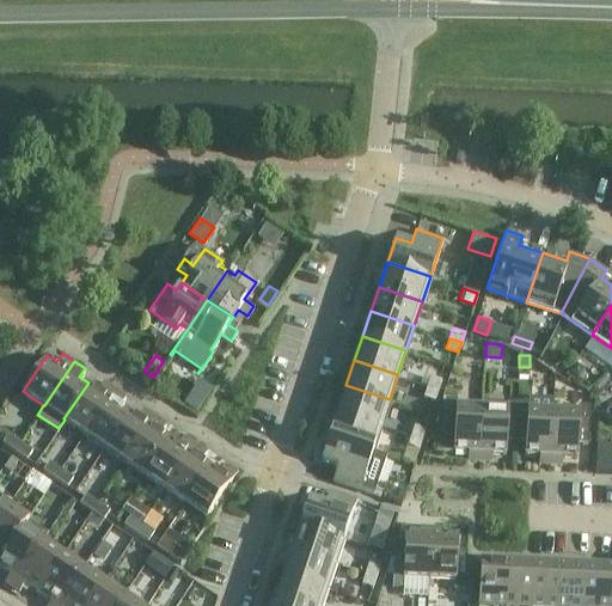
[(576,361),(570,369),(579,375),(582,369),(582,366),(576,361)]
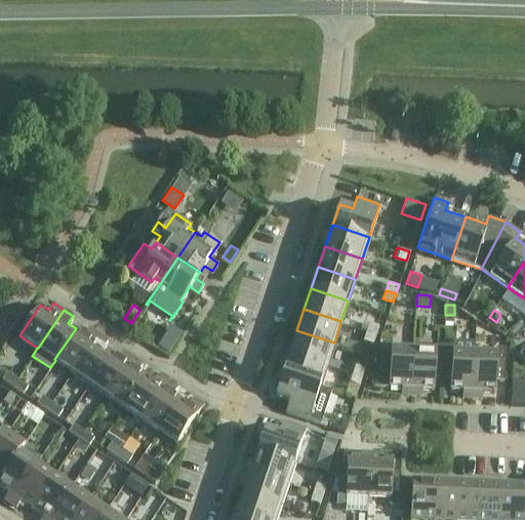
[(378,324),(369,321),(366,329),(375,333),(378,324)]
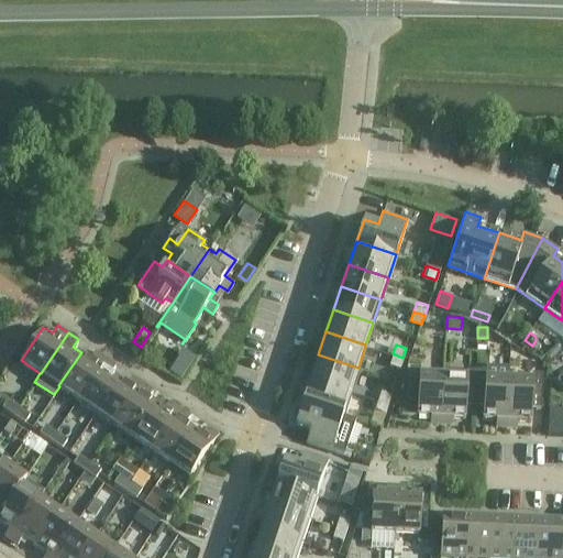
[(77,398),(94,374),(105,357),(95,350),(89,358),(81,352),(58,385),(59,386),(77,398)]
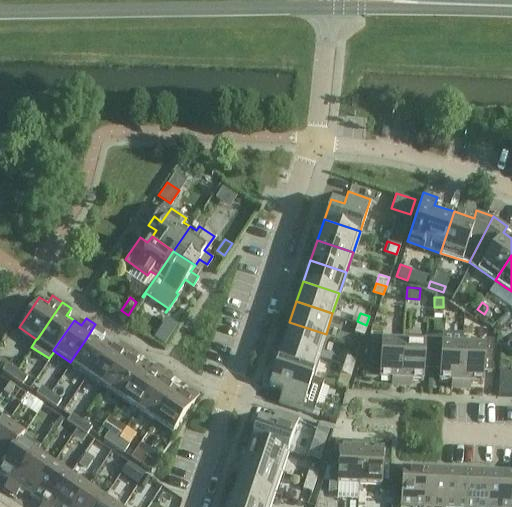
[(366,325),(357,321),(354,330),(363,333),(366,325)]
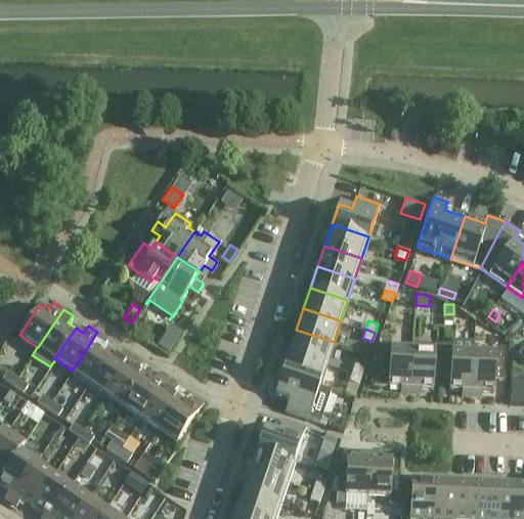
[(290,350),(326,362),(334,342),(296,330),(290,350)]
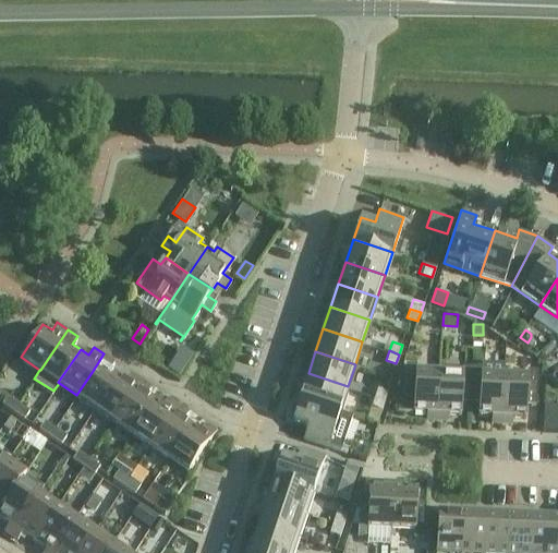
[(95,407),(118,374),(109,369),(114,361),(104,353),(93,371),(76,395),(95,407)]
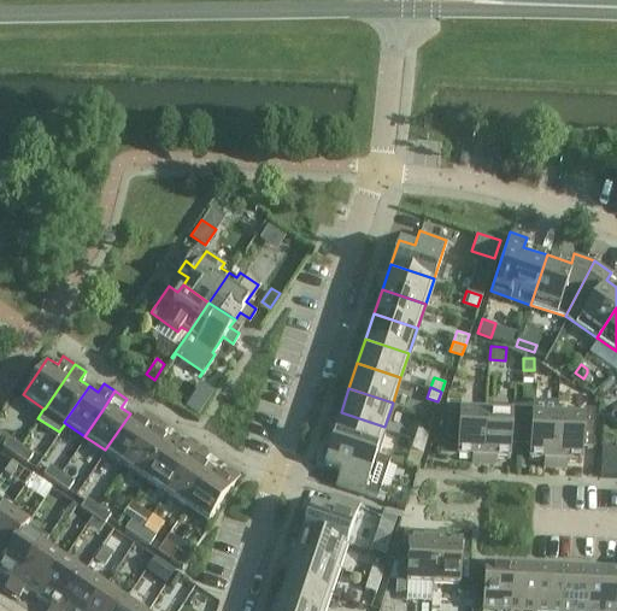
[(191,397),(186,404),(198,412),(203,404),(191,397)]
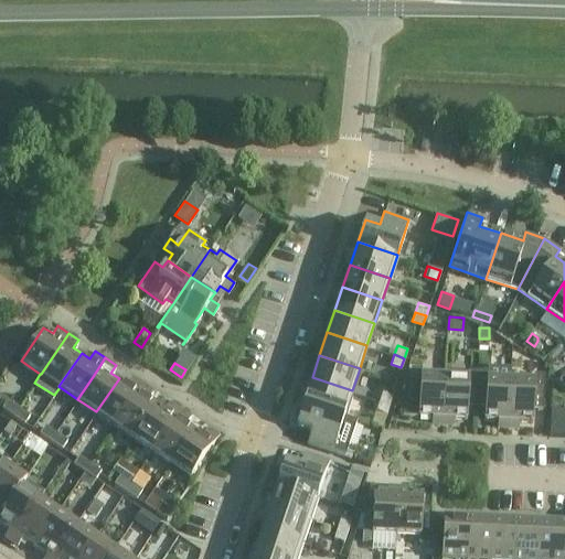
[(404,400),(403,414),(417,415),(432,415),(430,422),(441,423),(444,375),(435,375),(420,374),(422,366),(411,366),(411,375),(408,401),(404,400)]
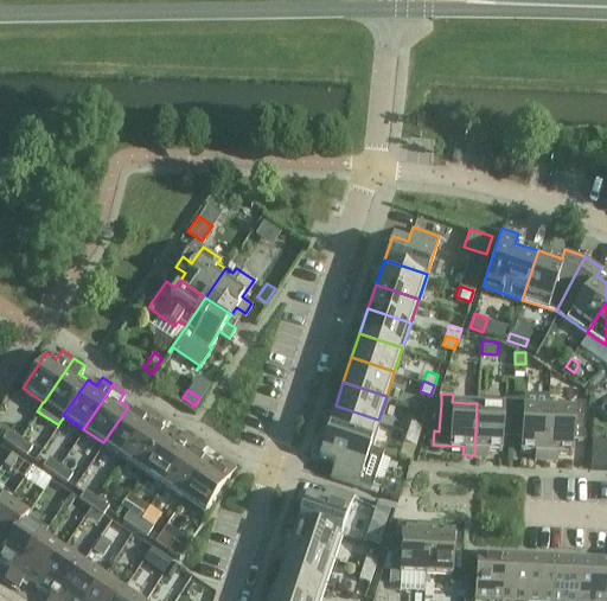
[(477,403),(474,455),(486,455),(486,447),(502,448),(502,434),(511,435),(512,397),(503,396),(502,404),(477,403)]
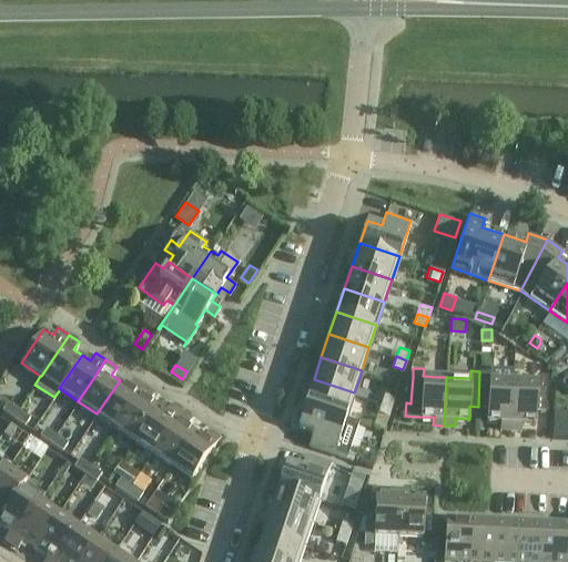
[(510,428),(513,380),(489,379),(489,371),(479,371),(478,407),(487,407),(486,420),(500,420),(499,428),(510,428)]
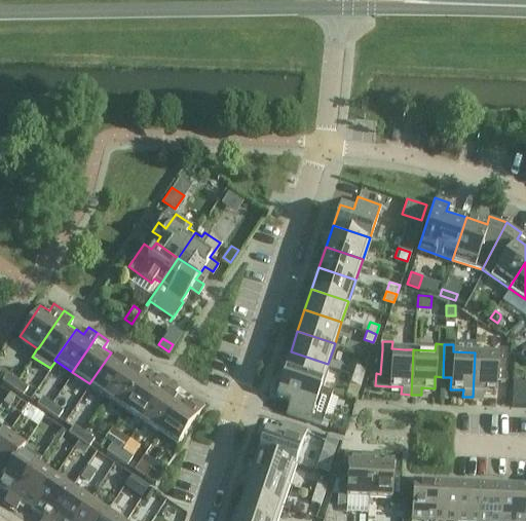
[(475,352),(473,397),(482,398),(483,391),(495,392),(496,379),(504,380),(506,347),(496,346),(496,354),(475,352)]
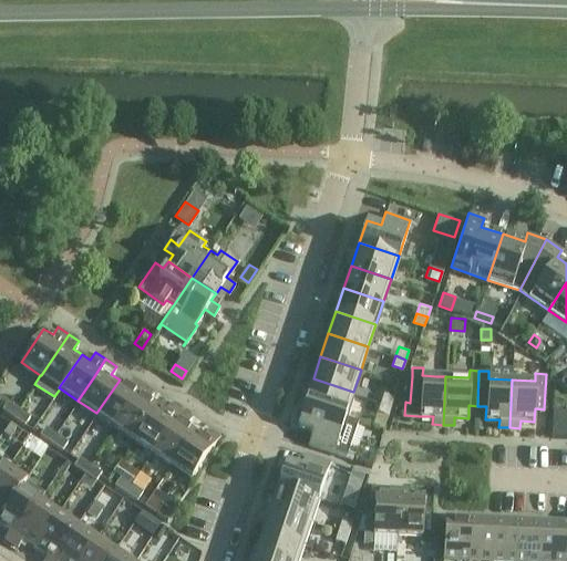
[(115,426),(143,384),(133,377),(127,385),(120,380),(96,413),(115,426)]
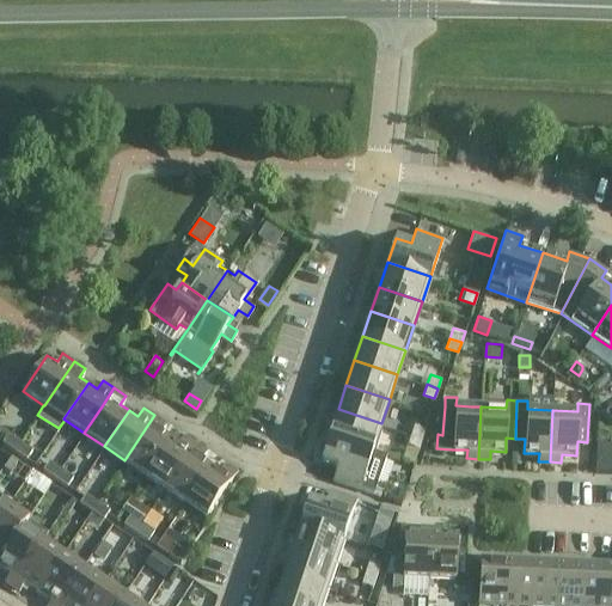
[(381,423),(338,409),(330,434),(373,448),(381,423)]
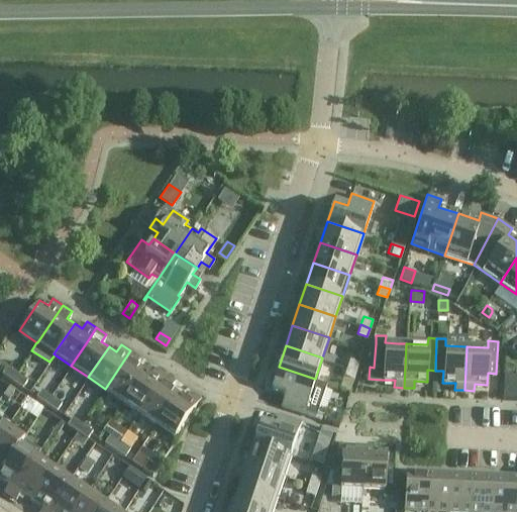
[(122,400),(142,370),(135,364),(140,356),(130,350),(105,389),(122,400)]
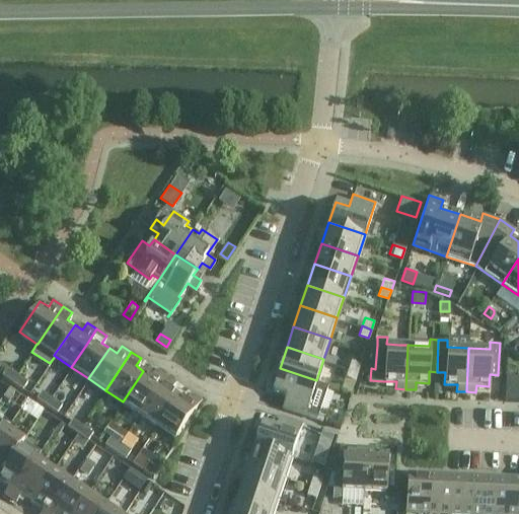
[(361,362),(351,359),(348,368),(358,371),(361,362)]
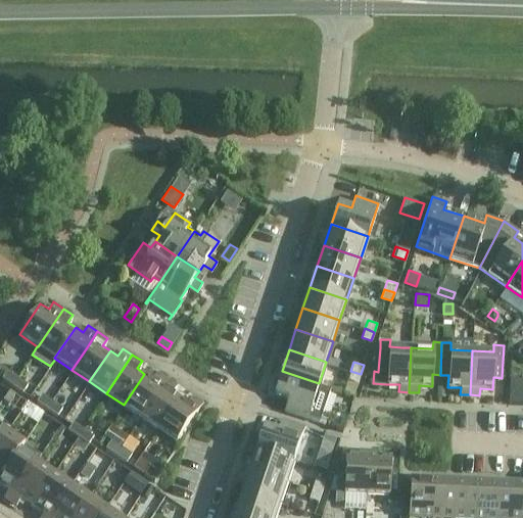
[(12,384),(17,376),(7,369),(2,377),(12,384)]
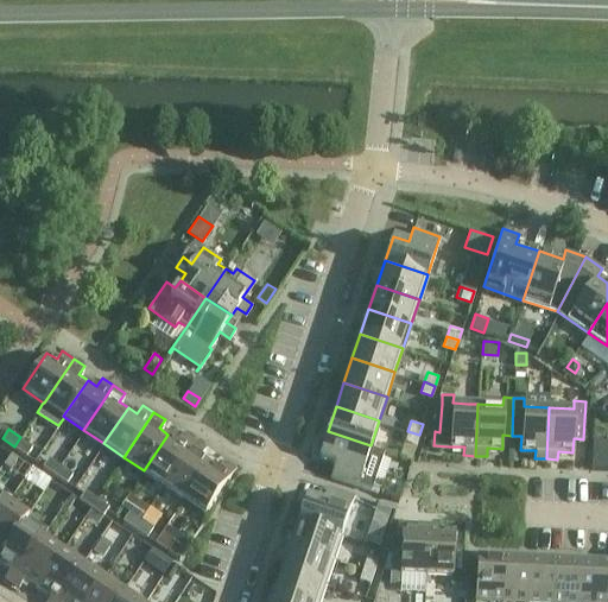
[(328,431),(320,456),(335,461),(330,475),(358,483),(371,488),(384,450),(371,445),(328,431)]
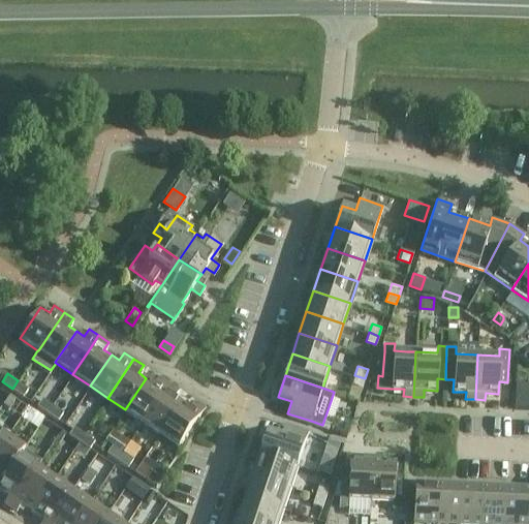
[(365,378),(354,375),(351,383),(362,387),(365,378)]
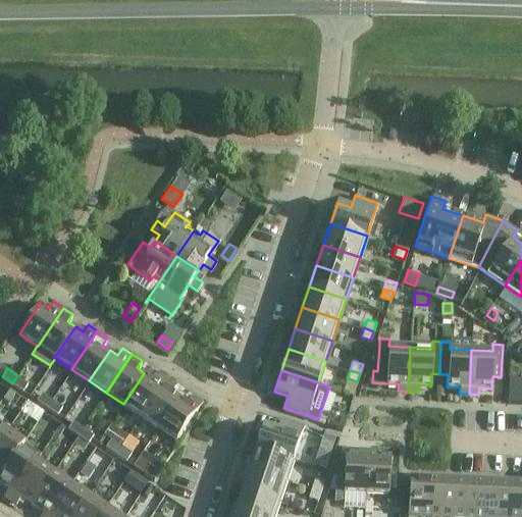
[(141,415),(166,377),(157,371),(152,378),(144,373),(123,404),(141,415)]
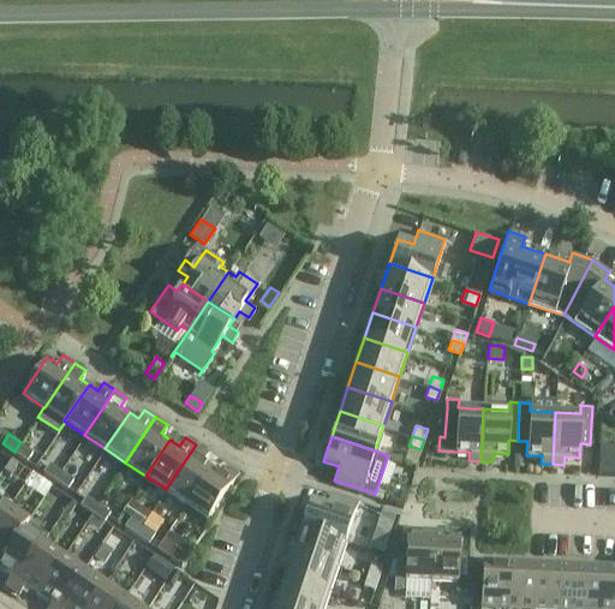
[(21,442),(15,452),(27,459),(33,451),(21,442)]
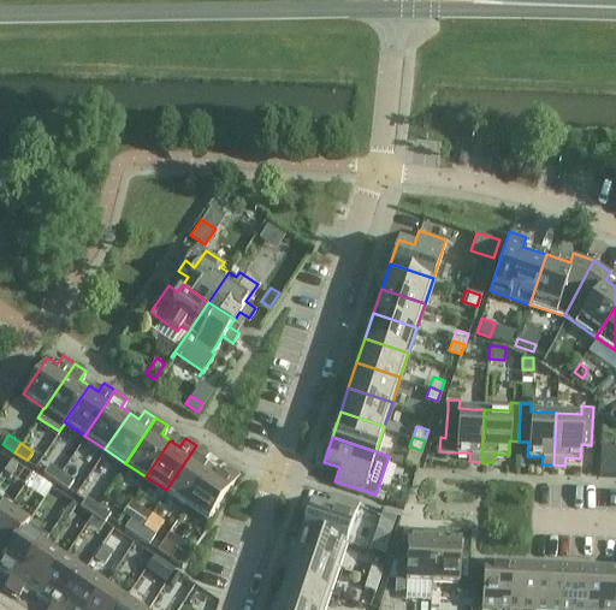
[(187,504),(211,467),(202,461),(207,452),(196,445),(166,490),(187,504)]
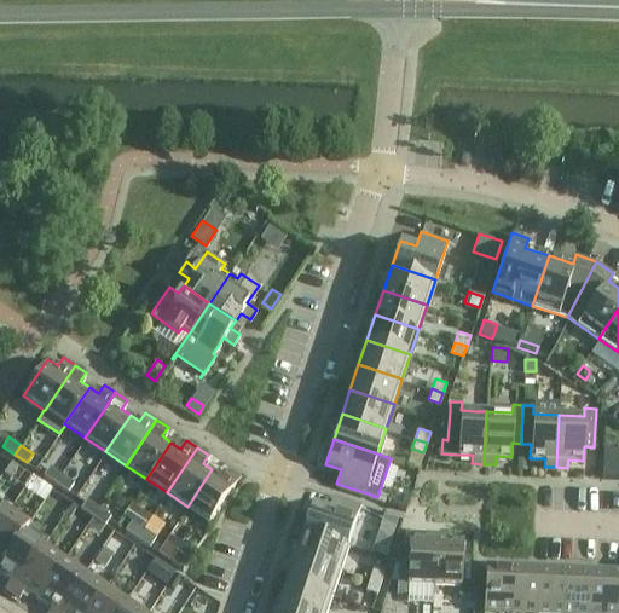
[(11,461),(4,472),(11,476),(18,466),(11,461)]
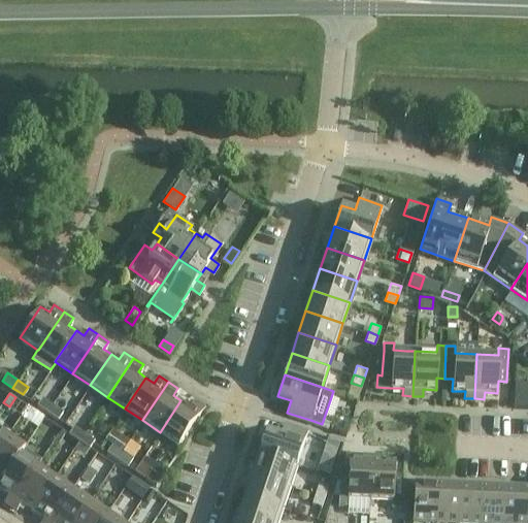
[(47,411),(53,403),(41,396),(36,404),(47,411)]
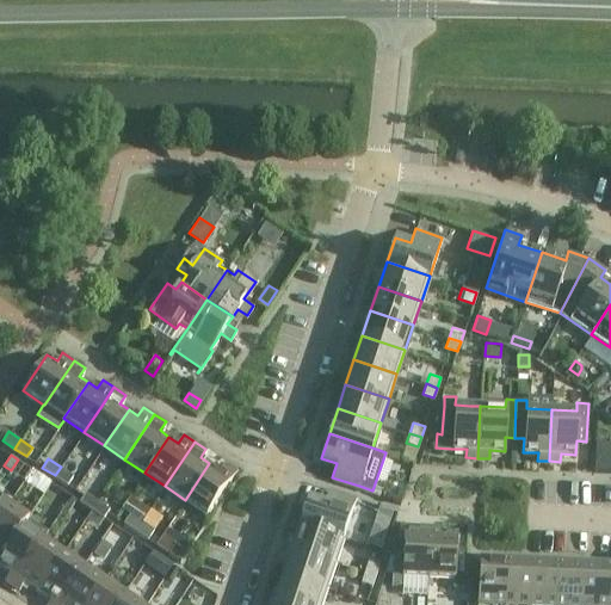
[(209,463),(185,500),(207,514),(236,469),(224,462),(218,470),(209,463)]
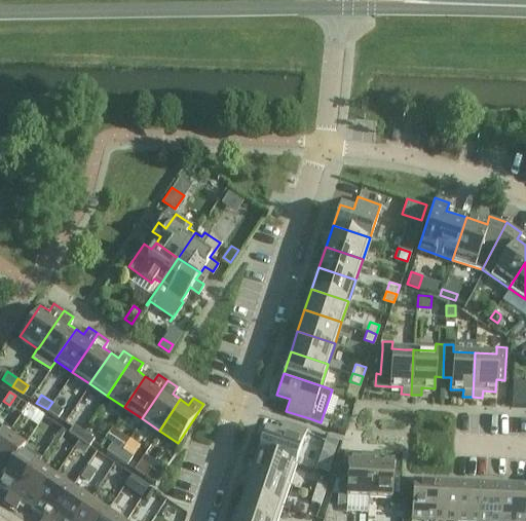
[(52,402),(47,409),(58,416),(63,408),(52,402)]
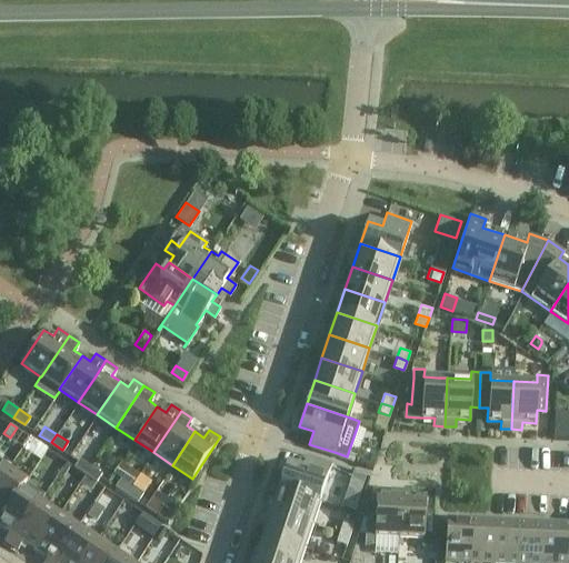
[(279,485),(319,499),(331,463),(306,454),(301,468),(287,462),(279,485)]
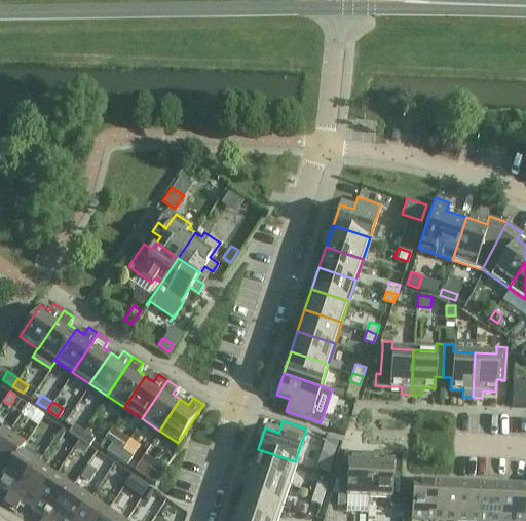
[(73,423),(71,426),(68,431),(78,438),(83,430),(73,423)]
